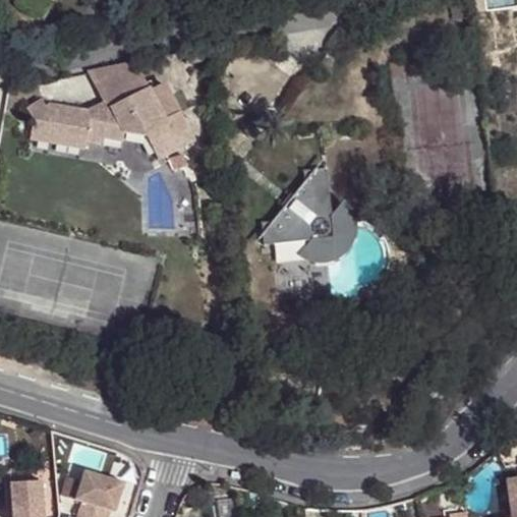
[(133,58),(87,67),(103,99),(107,108),(148,88),(133,58)]
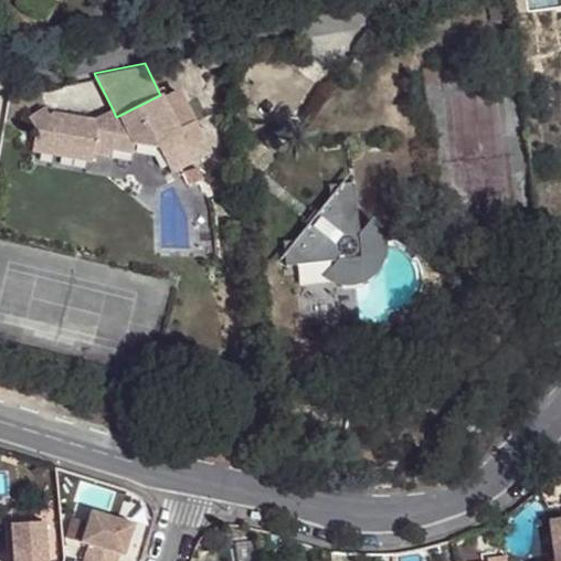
[(116,117),(112,107),(93,117),(46,108),(44,105),(27,115),(33,125),(31,150),(91,161),(92,151),(108,154),(110,149),(133,152),(135,143),(156,146),(169,170),(209,150),(177,87),(160,95),(116,117)]
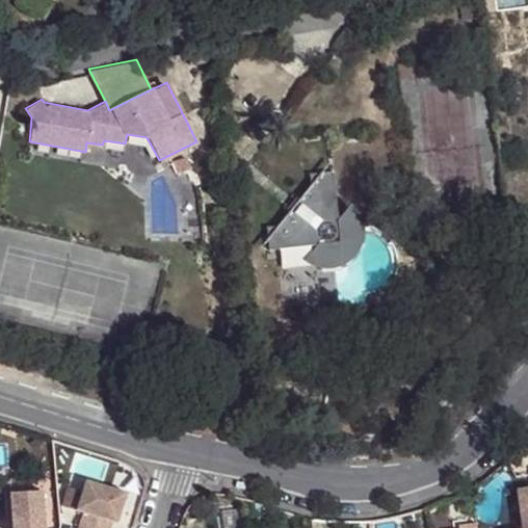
[(276,226),(268,235),(270,247),(315,243),(317,258),(337,256),(355,239),(354,217),(338,218),(328,133),(307,135),(311,184),(276,226)]
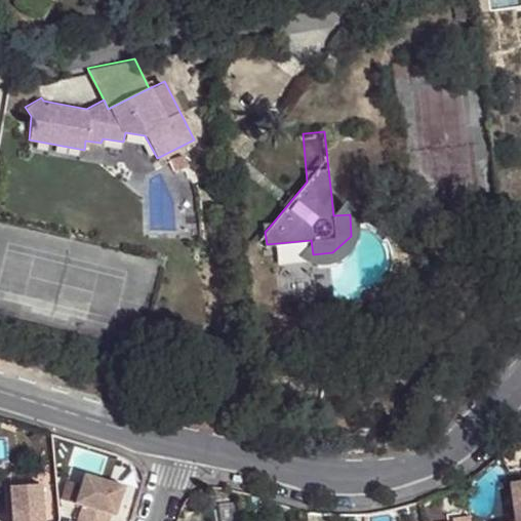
[(265,224),(265,232),(273,223),(265,224)]
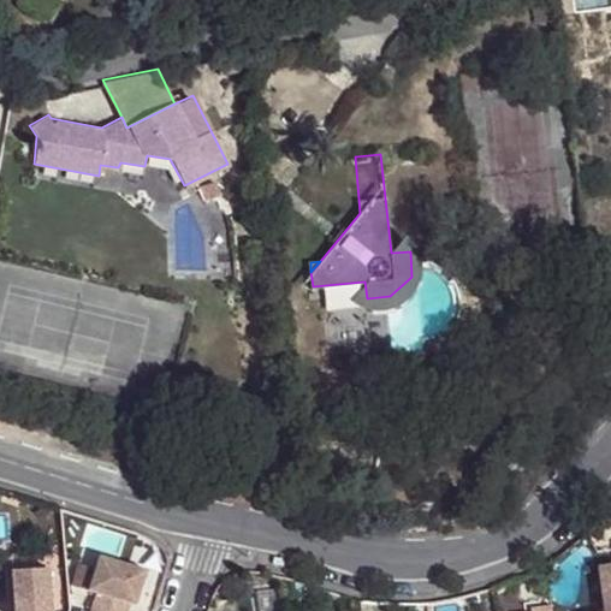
[(102,593),(95,610),(129,610),(132,603),(140,606),(152,571),(105,555),(100,568),(92,589),(102,593)]
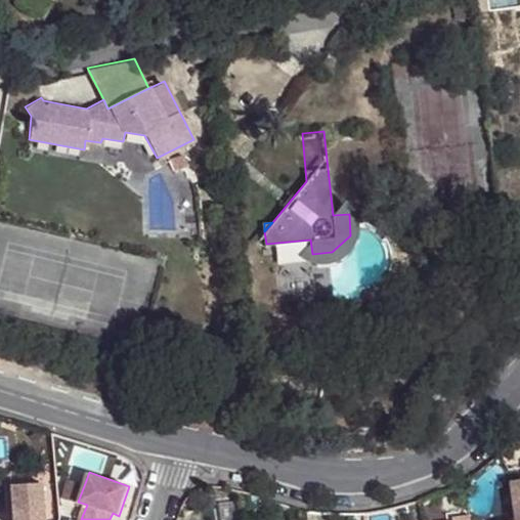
[(78,502),(85,483),(72,478),(65,495),(78,502)]
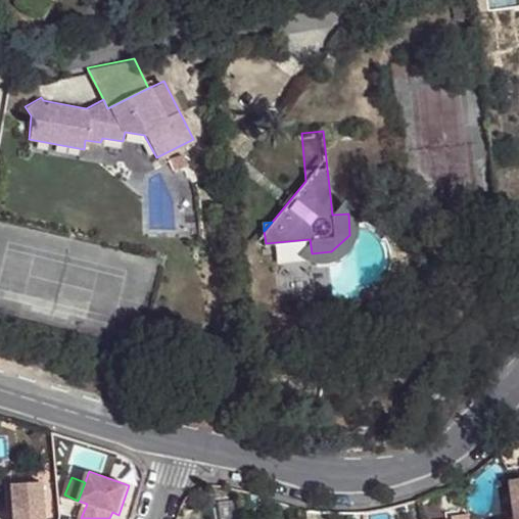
[(518,477),(508,479),(513,518),(518,518),(518,477)]
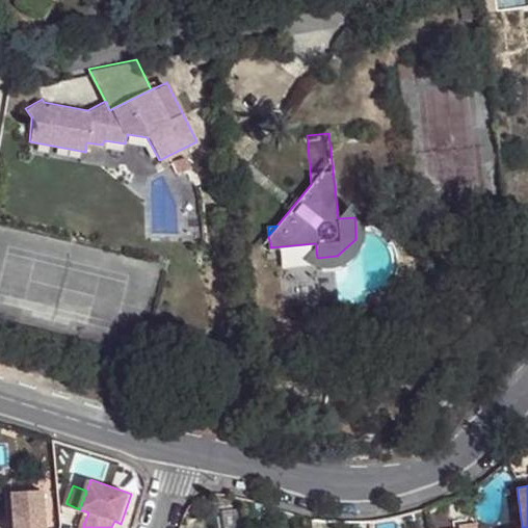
[(14,517),(14,527),(49,527),(46,489),(17,491),(18,505),(12,505),(14,517)]
